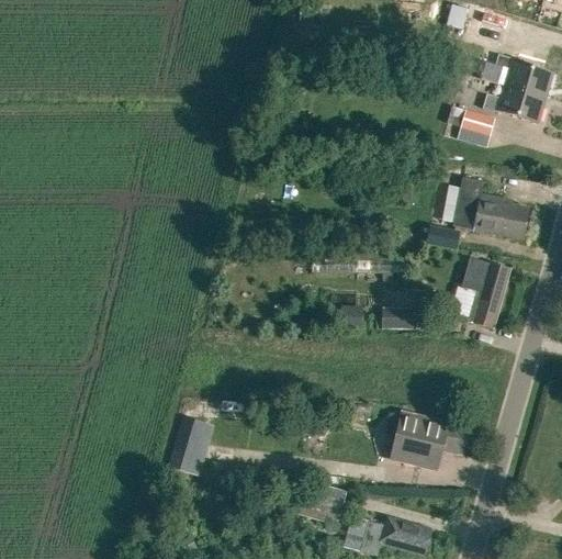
[(452,6),(447,24),(460,29),(465,10),(452,6)]
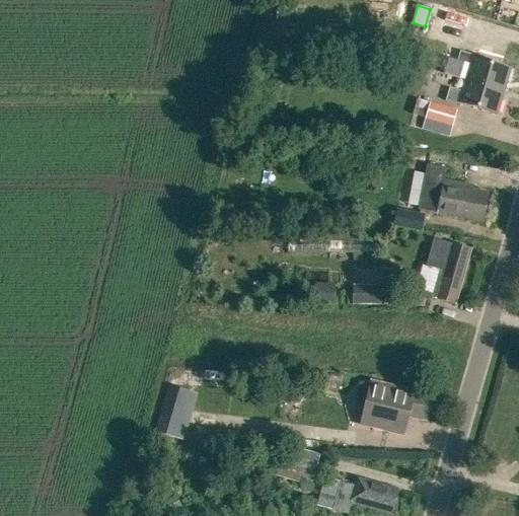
[(457,38),(463,17),(441,10),(435,31),(457,38)]
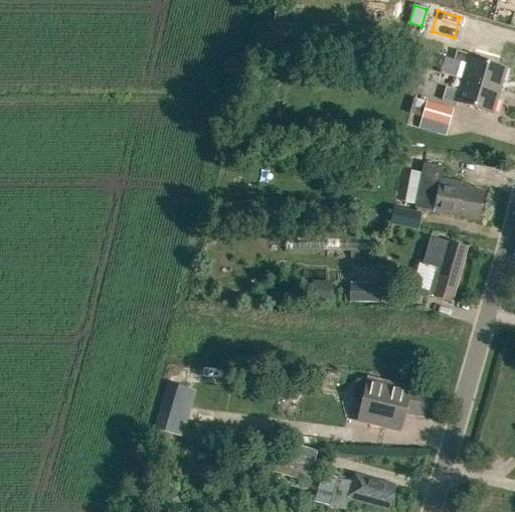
[(461,76),(499,89),(506,65),(469,54),(469,52),(456,48),(453,61),(464,65),(461,76)]
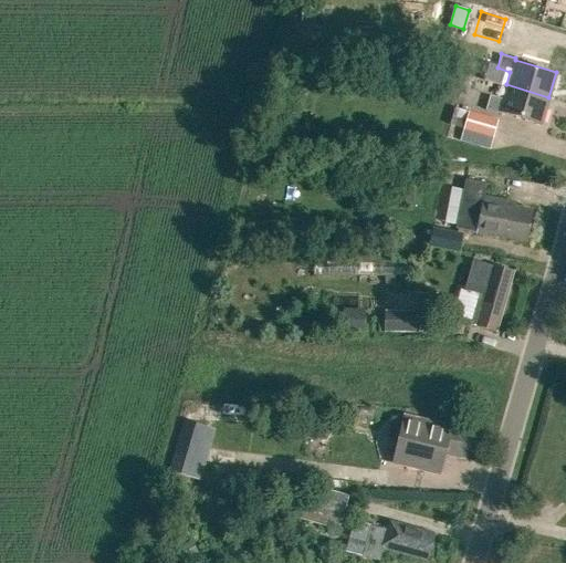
[(542,122),(548,97),(506,84),(503,97),(490,93),(485,107),(500,112),(501,110),(542,122)]
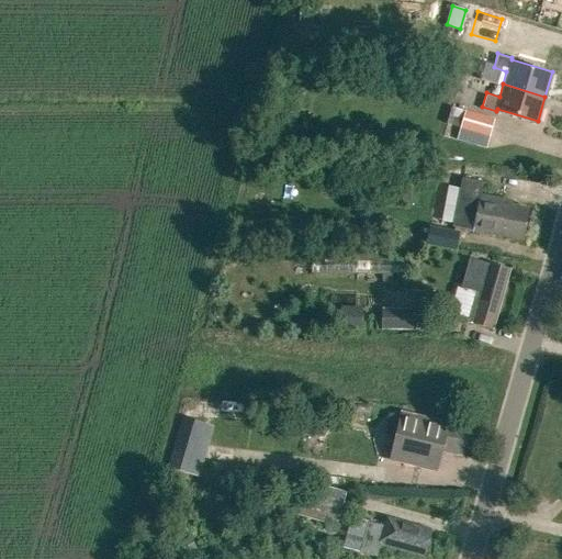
[(490,133),(495,114),(465,105),(460,124),(490,133)]
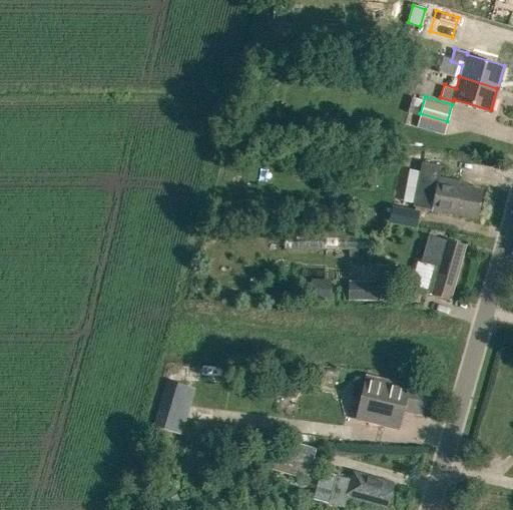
[(477,218),(482,189),(461,184),(462,180),(439,175),(441,165),(422,161),(414,205),(477,218)]
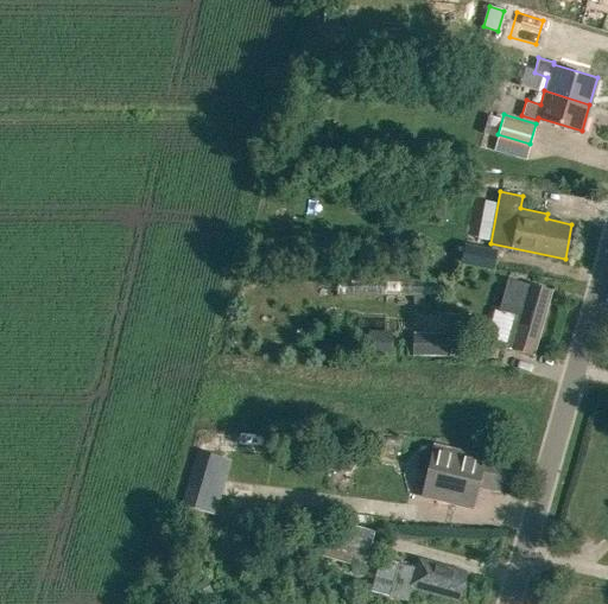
[(493,268),(496,249),(464,243),(460,262),(493,268)]
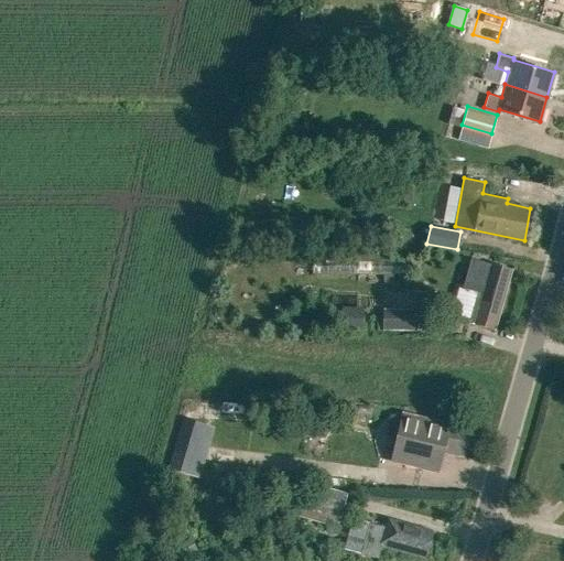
[(494,328),(511,269),(470,258),(462,288),(477,292),(468,321),(494,328)]
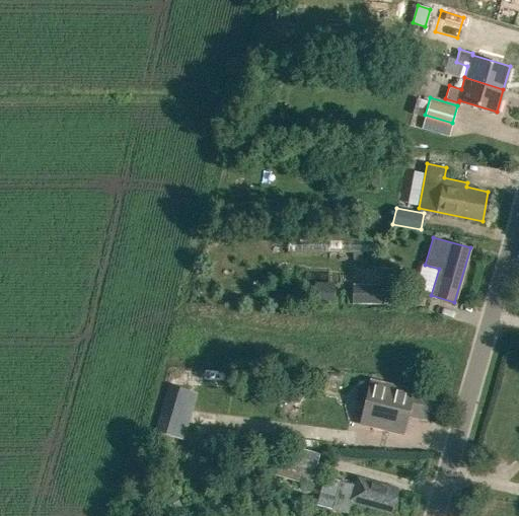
[(380,301),(381,282),(353,281),(352,300),(380,301)]
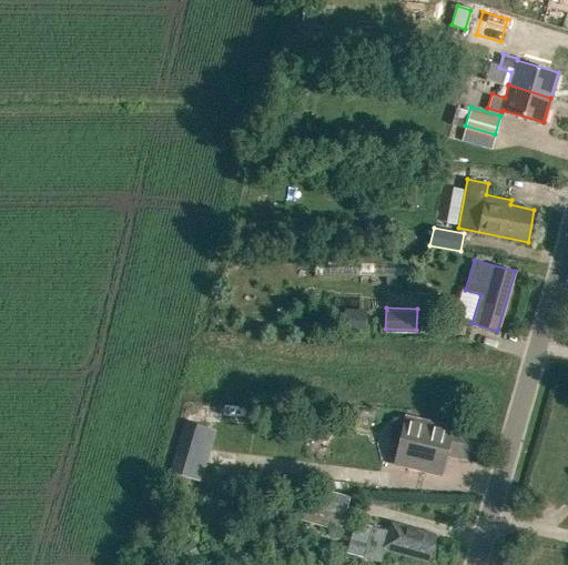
[(347,311),(347,329),(365,329),(365,311),(347,311)]
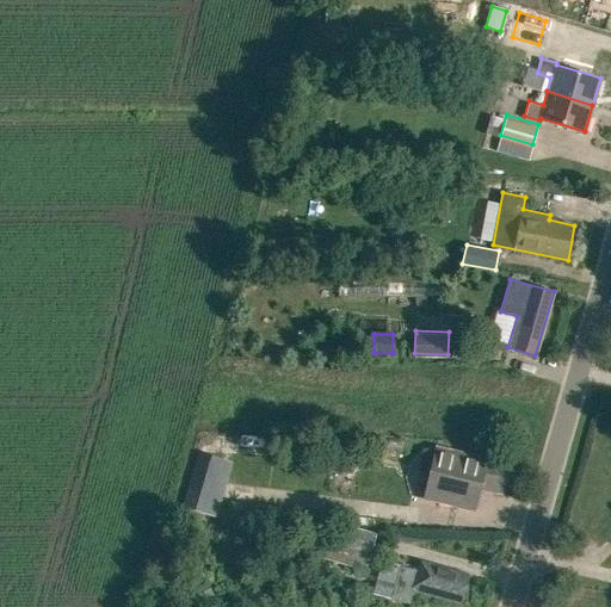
[(216,514),(233,458),(198,448),(181,503),(216,514)]
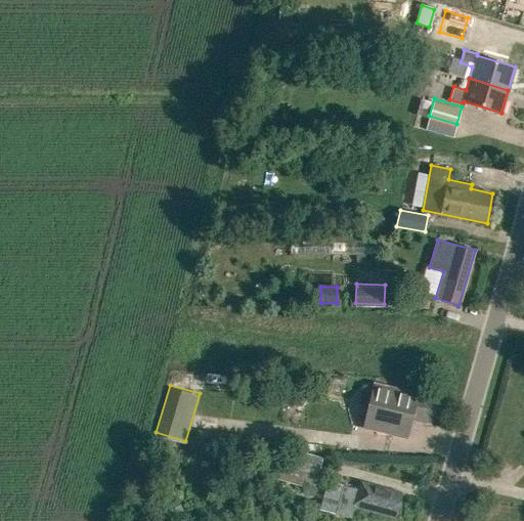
[(364,426),(391,432),(406,436),(410,418),(429,422),(435,398),(401,390),(401,391),(374,385),(364,426)]
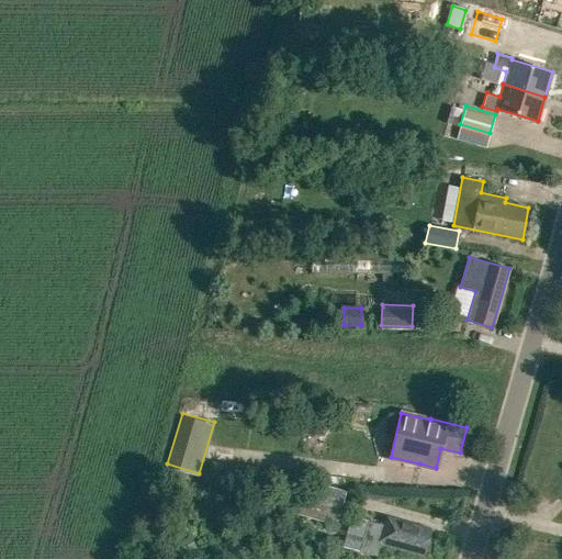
[(336,522),(346,489),(324,481),(321,491),(305,485),(298,510),(336,522)]
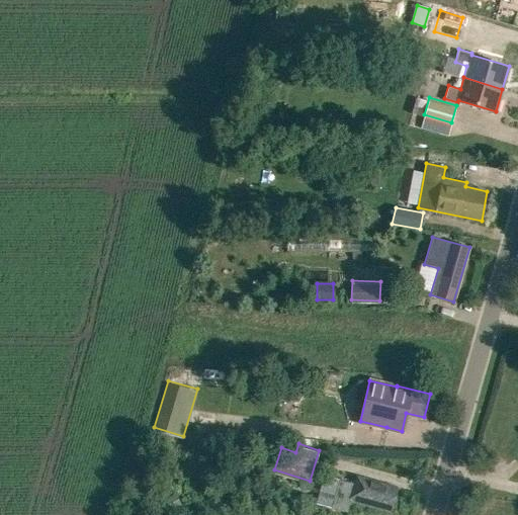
[(397,487),(356,476),(354,483),(339,479),(331,507),(347,512),(350,501),(390,511),(397,487)]
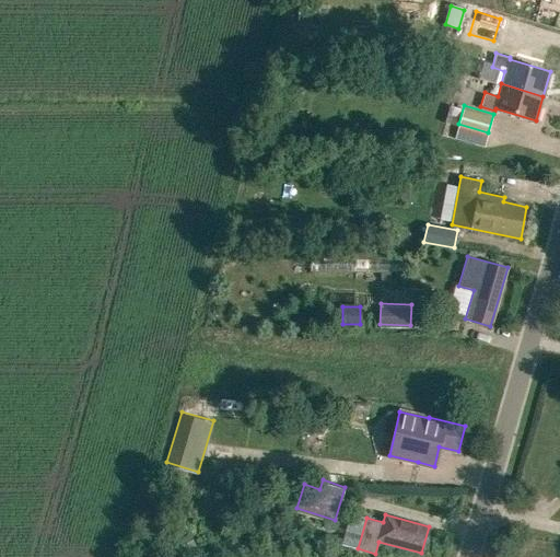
All buildings are outlined.
